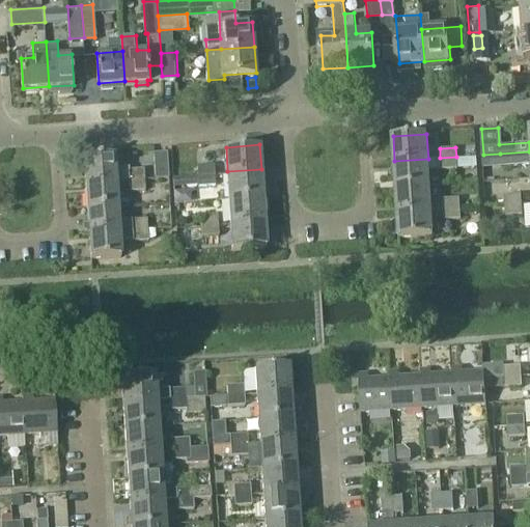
[(155,176),(169,175),(167,149),(154,150),(155,176)]
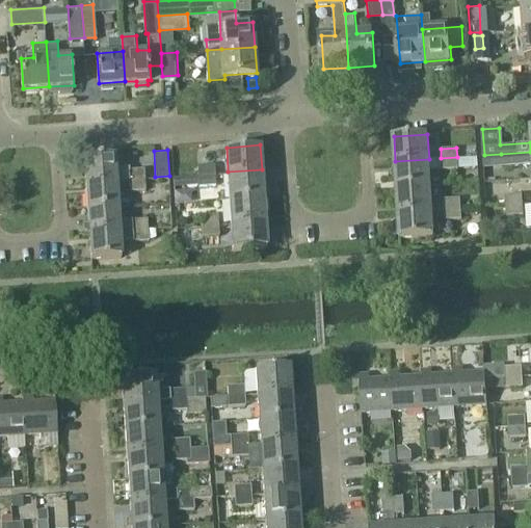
[(530,152),(501,154),(502,164),(530,161),(530,152)]
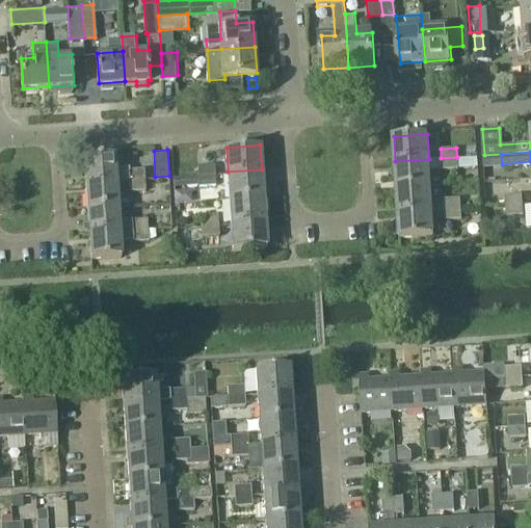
[(114,154),(84,156),(85,181),(128,178),(127,167),(127,165),(115,166),(114,154)]
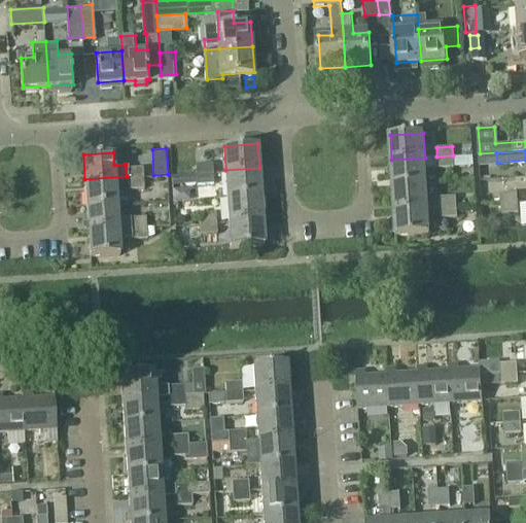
[(453,155),(436,157),(437,167),(453,166),(453,155)]
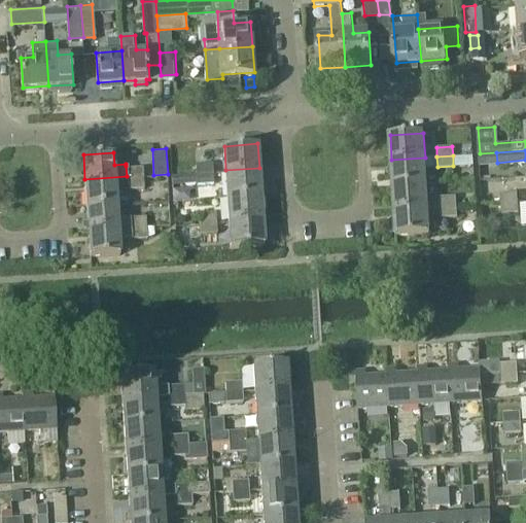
[(393,183),(426,181),(425,158),(391,160),(393,183)]
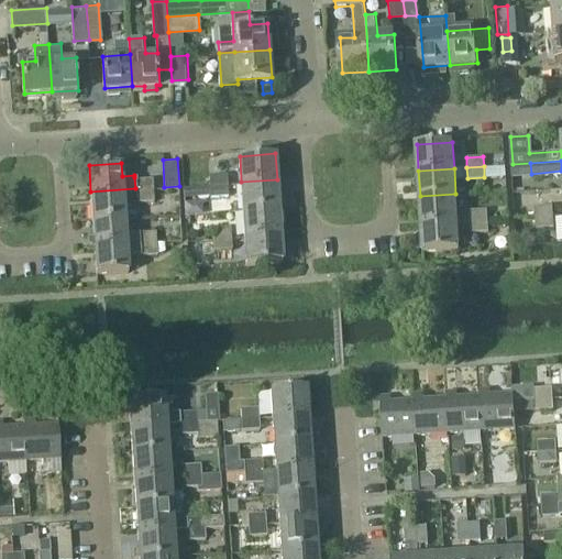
[(208,184),(226,183),(224,171),(208,172),(208,184)]
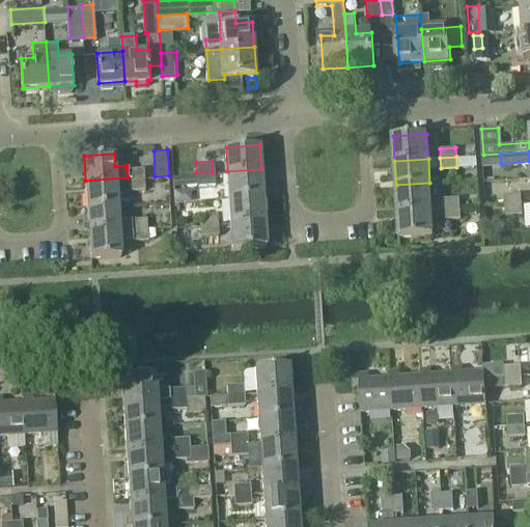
[(128,177),(143,176),(143,166),(127,167),(128,177)]
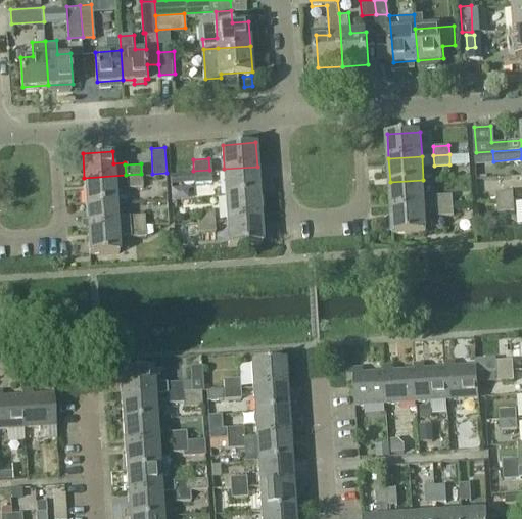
[(226,194),(259,192),(257,167),(224,169),(226,194)]
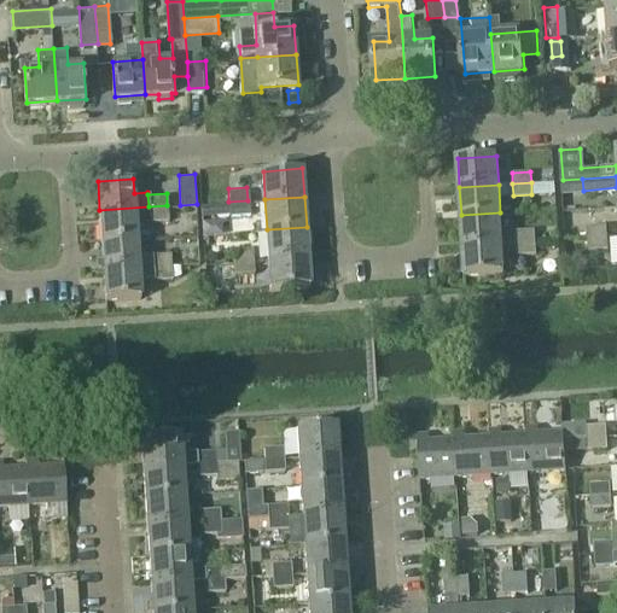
[(248,200),(228,202),(230,212),(248,211),(248,200)]
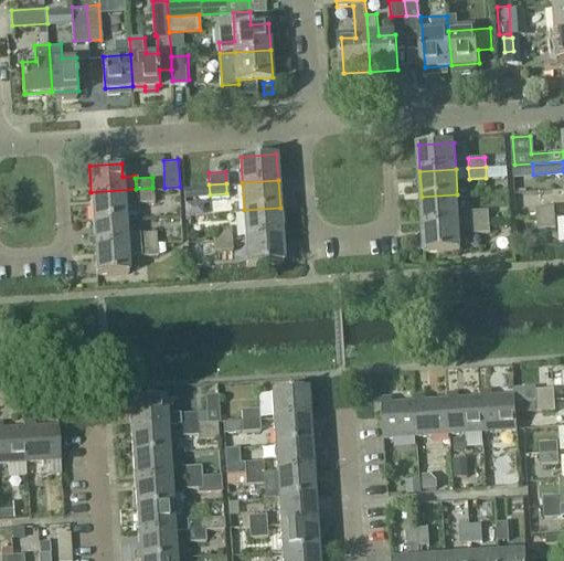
[(152,188),(136,189),(137,200),(153,199),(152,188)]
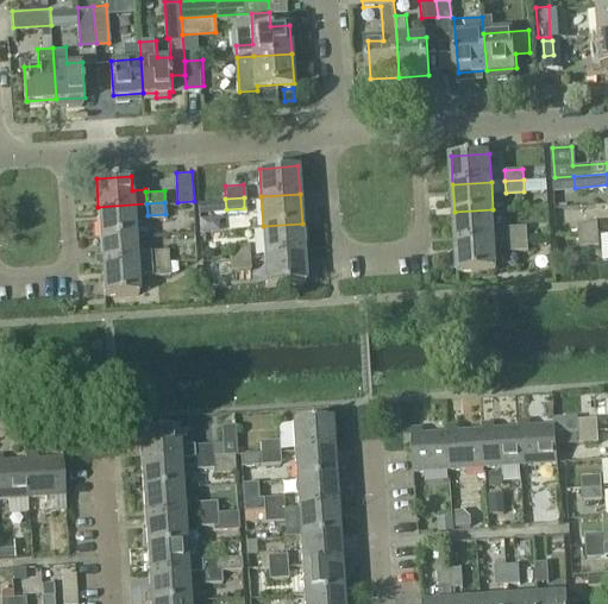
[(100,237),(136,234),(133,205),(98,207),(100,237)]
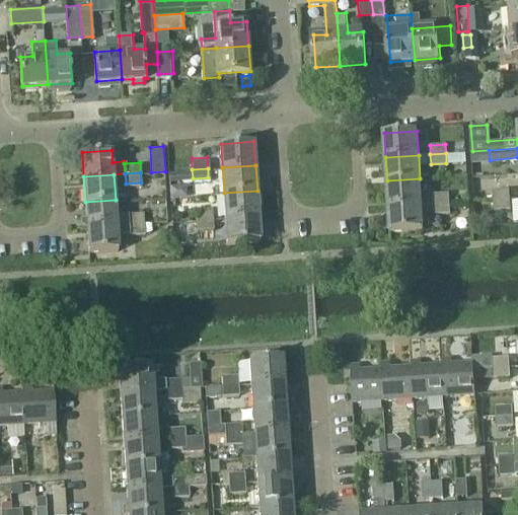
[(389,205),(422,203),(421,193),(420,178),(387,180),(389,205)]
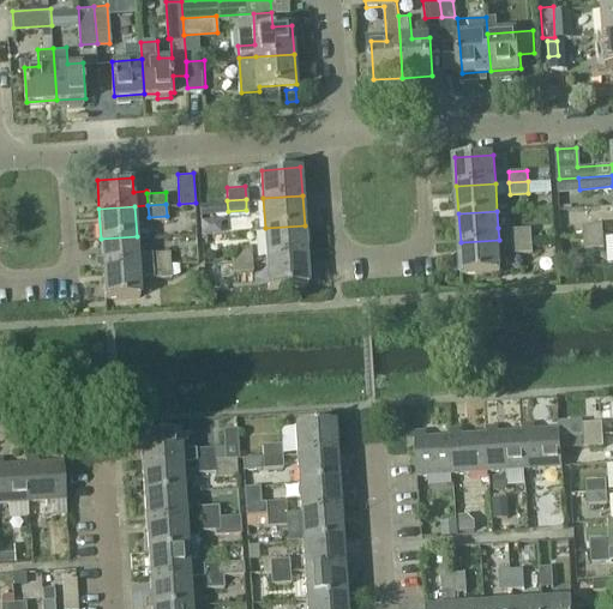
[(583,234),(601,233),(600,222),(582,223),(583,234)]
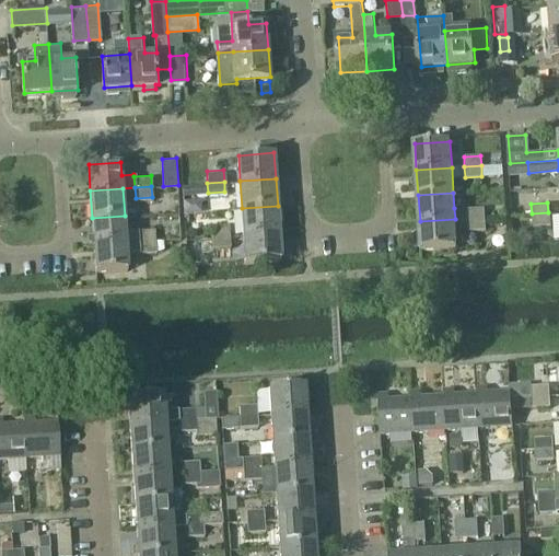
[(244,232),(279,230),(278,206),(242,208),(244,232)]
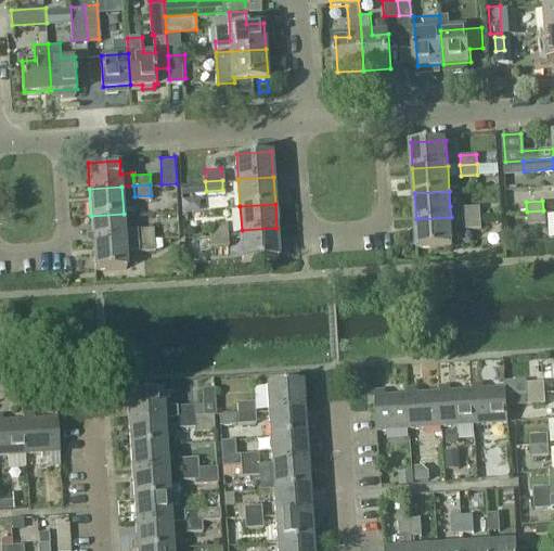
[(478,205),(462,206),(463,216),(479,215),(478,205)]
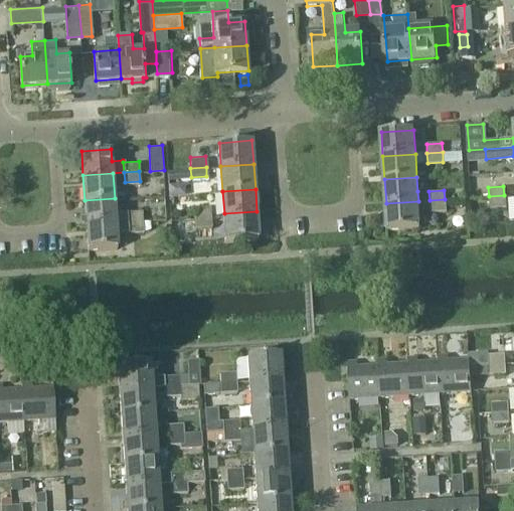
[(504,195),(489,196),(489,206),(505,205),(504,195)]
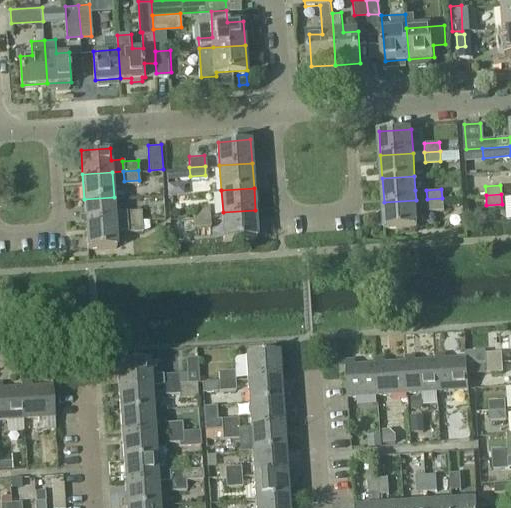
[(86,221),(115,219),(114,210),(114,197),(84,199),(86,221)]
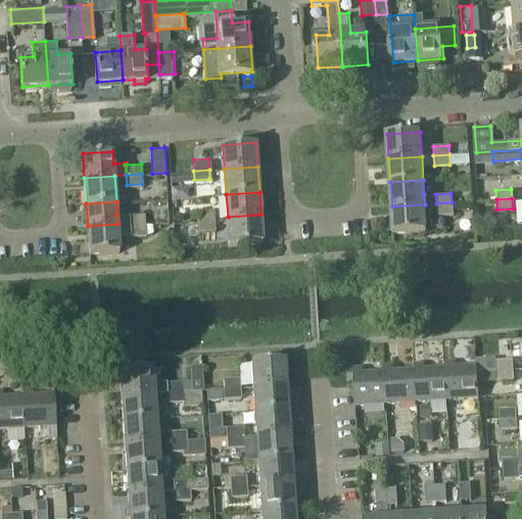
[(452,202),(436,203),(436,214),(452,213),(452,202)]
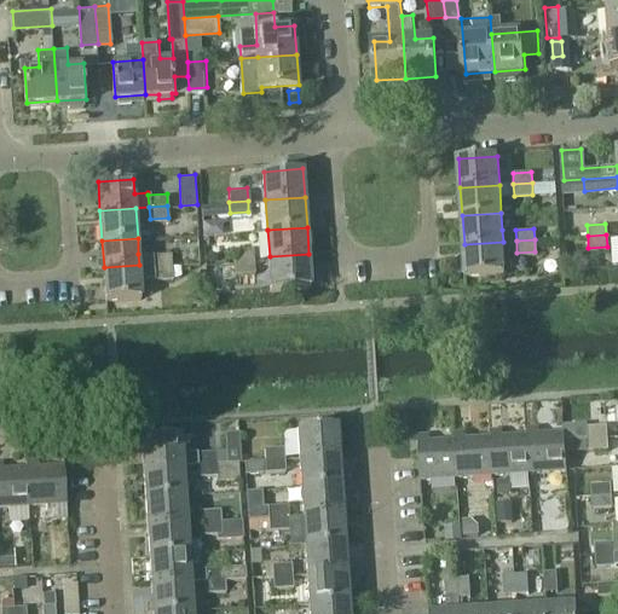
[(503,242),(465,244),(466,274),(506,272),(503,242)]
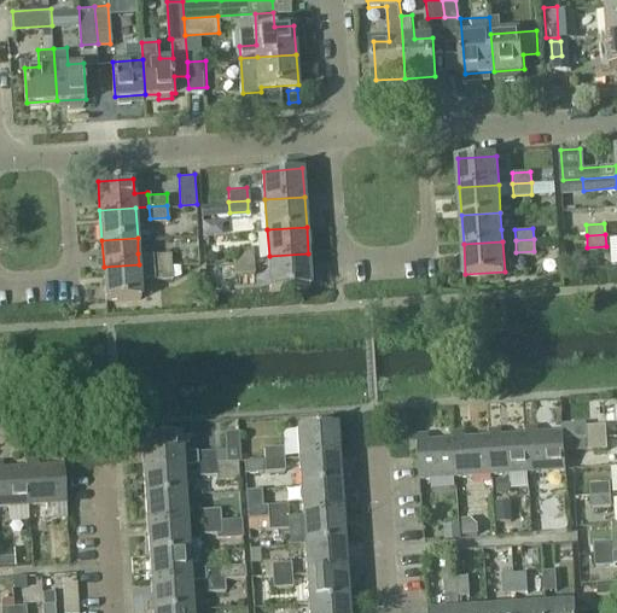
[(233,258),(251,257),(251,246),(232,247),(233,258)]
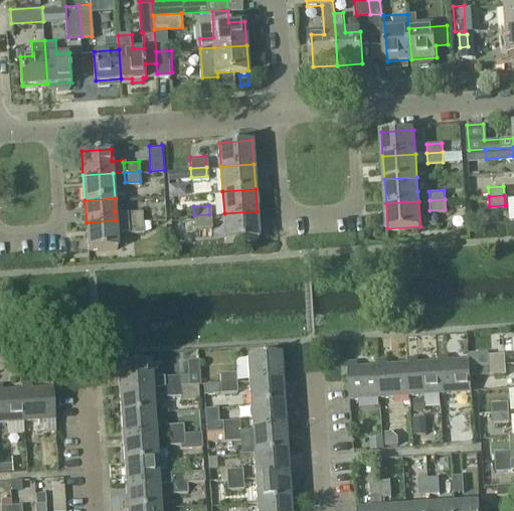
[(116,220),(143,219),(142,209),(115,211),(116,220)]
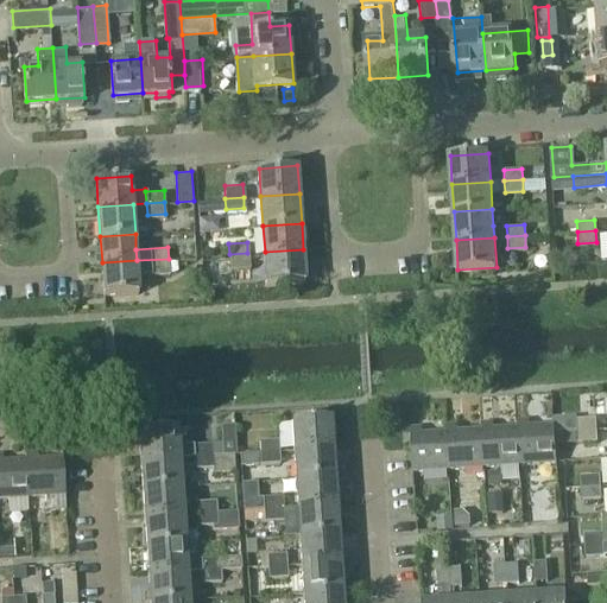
[(303,249),(265,252),(266,281),(305,279),(303,249)]
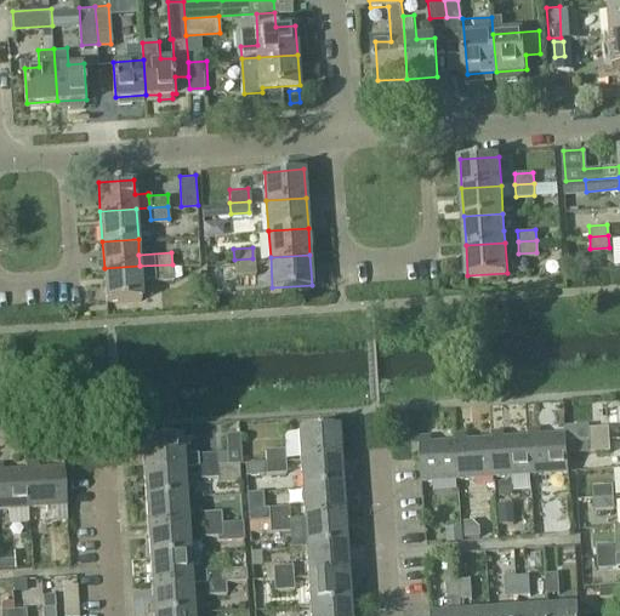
[(252,258),(234,260),(234,263),(235,273),(254,272),(252,258)]
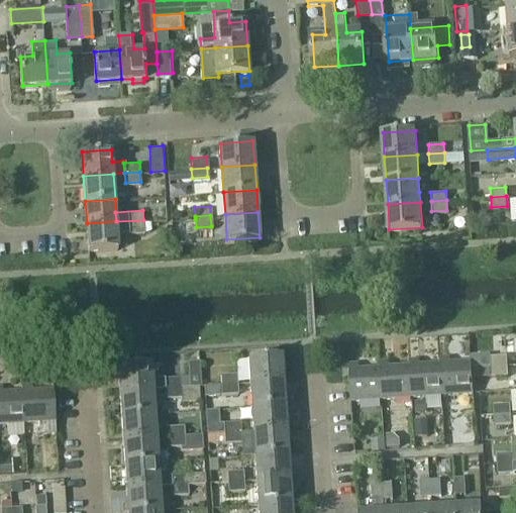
[(143,220),(116,221),(117,232),(143,230),(143,220)]
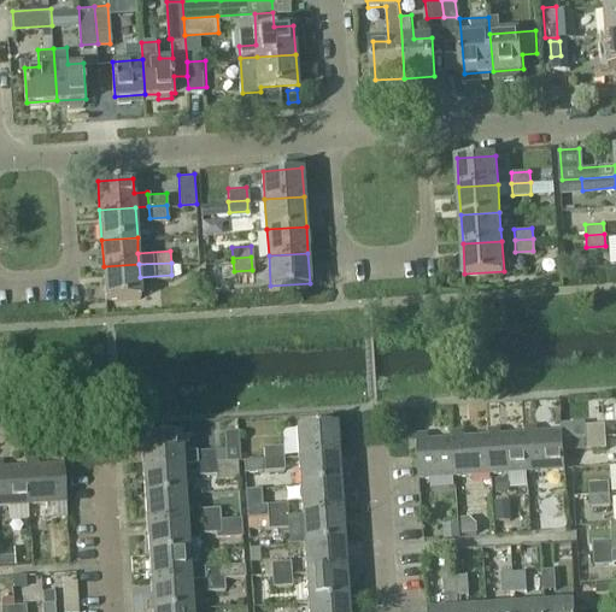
[(139,264),(104,266),(105,298),(141,295),(140,277),(139,264)]
